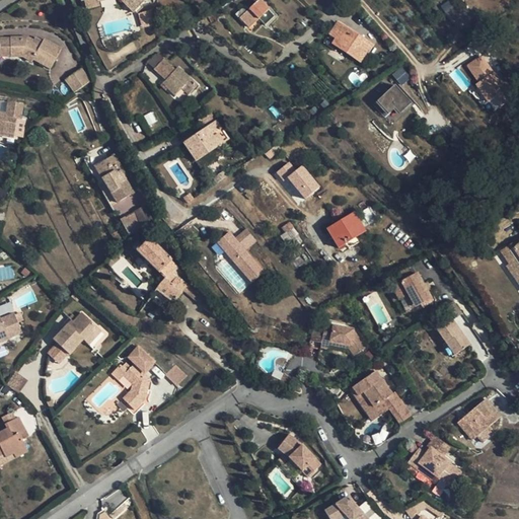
[(99,7),(99,3),(96,0),(80,0),(82,3),(85,3),(87,9),(99,7)]
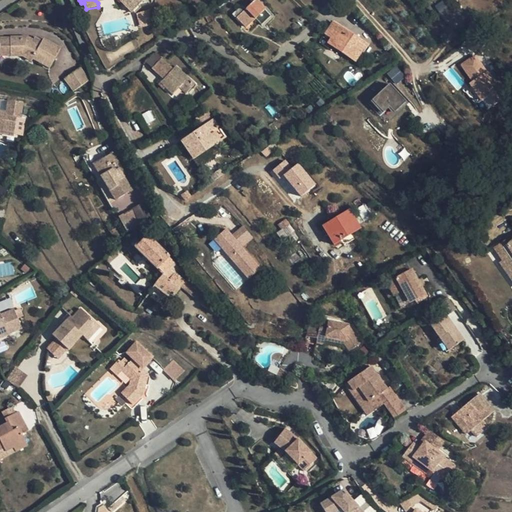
[(95,0),(98,3),(98,1),(102,0),(120,0),(132,12),(144,0),(95,0)]
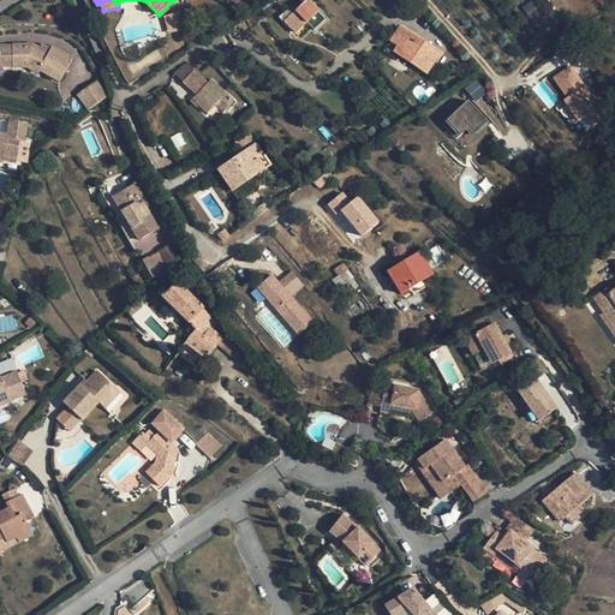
[(293,5),(292,4),(280,16),(294,33),(306,22),(314,29),(326,18),(308,0),(304,0),(298,7),(296,4),(293,5)]
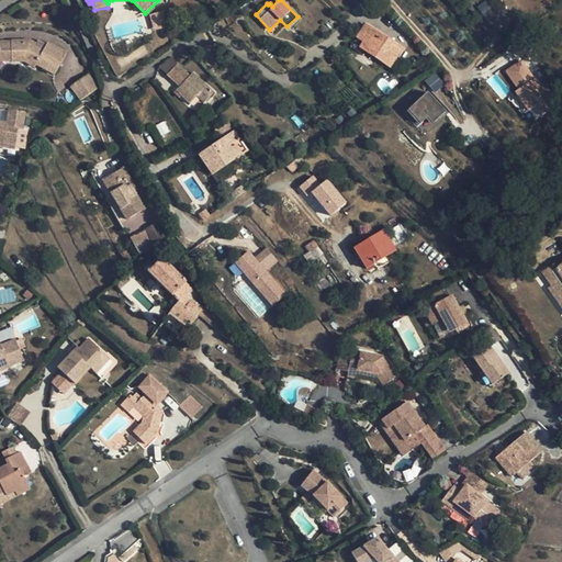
[(487,0),(484,0),(476,7),(492,26),(502,19),(487,0)]
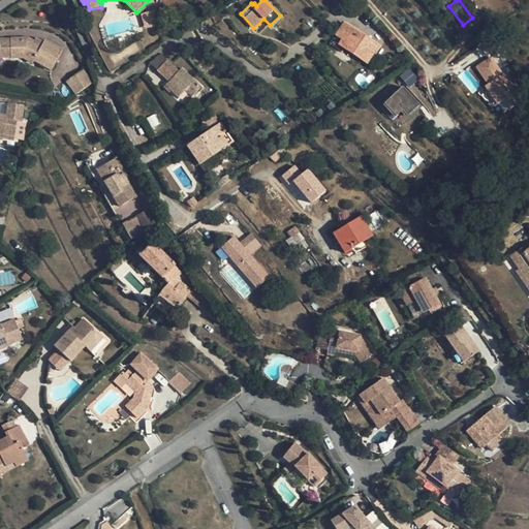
[(366,62),(377,45),(344,24),(336,35),(342,39),(339,43),(366,62)]
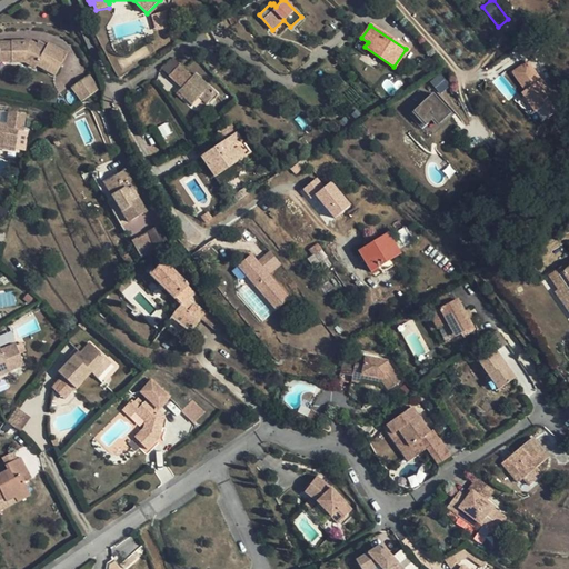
[(46,48),(37,42),(31,39),(11,40),(11,42),(0,41),(0,50),(11,51),(11,61),(11,62),(26,62),(35,68),(37,65),(56,75),(68,52),(49,41),(48,45),(46,48)]
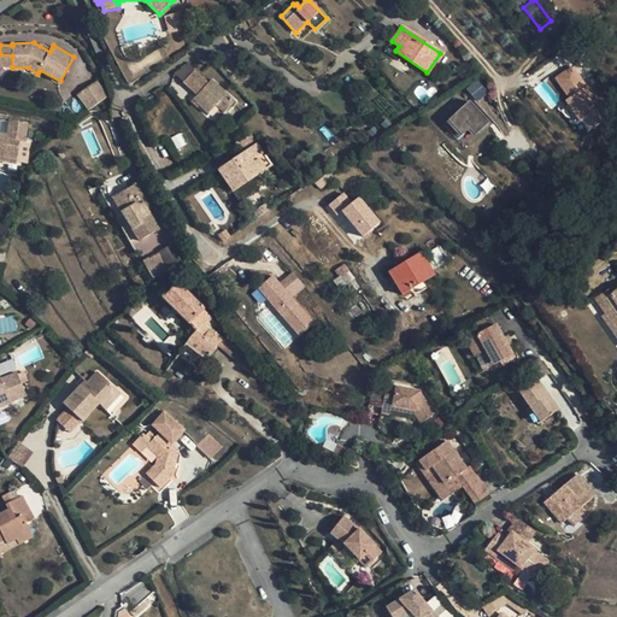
[(0,54),(0,65),(12,66),(12,56),(0,54)]
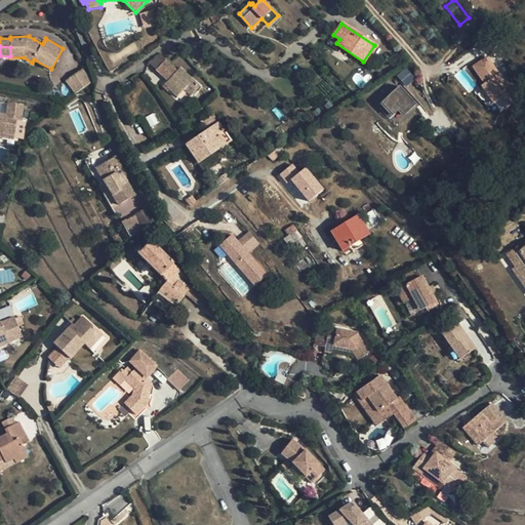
[(161,52),(149,63),(156,69),(161,64),(165,59),(166,58),(161,52)]
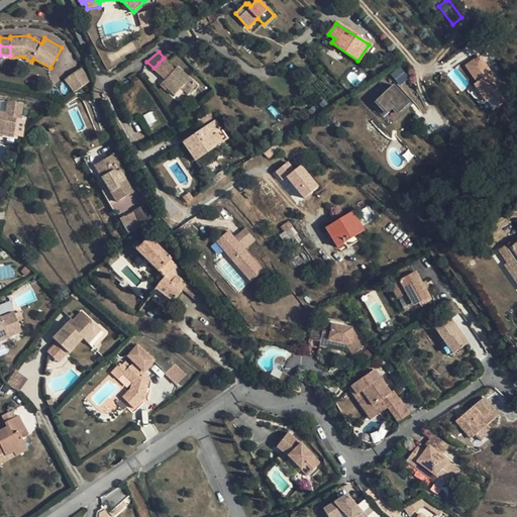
[(489,103),(507,90),(483,56),(467,66),(480,84),(477,86),(489,103)]
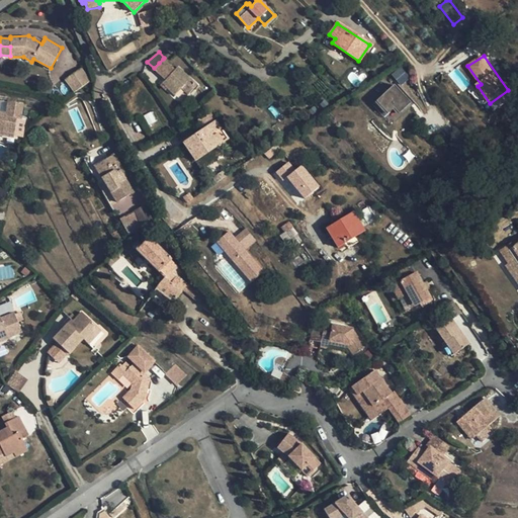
[(167,71),(162,76),(166,79),(162,83),(175,94),(182,88),(187,94),(196,84),(179,67),(175,70),(163,59),(159,63),(167,71)]
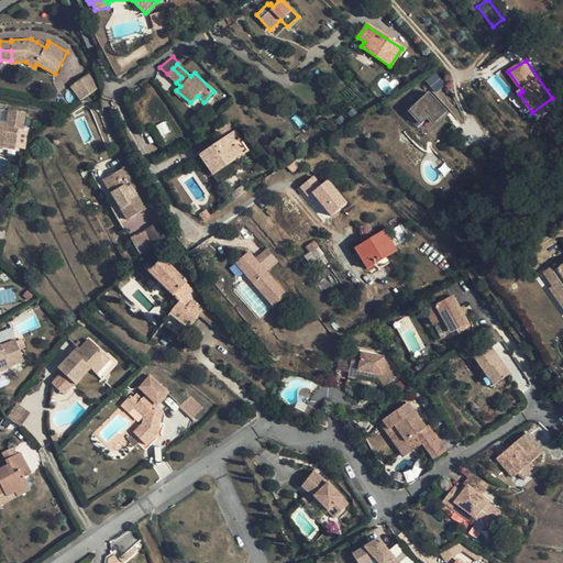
[(181,77),(173,68),(167,74),(176,83),(181,77)]
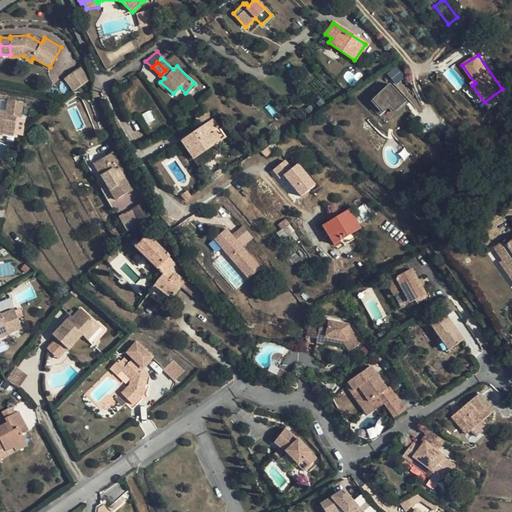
[(80,86),(90,80),(80,67),(64,78),(73,91),(80,86)]
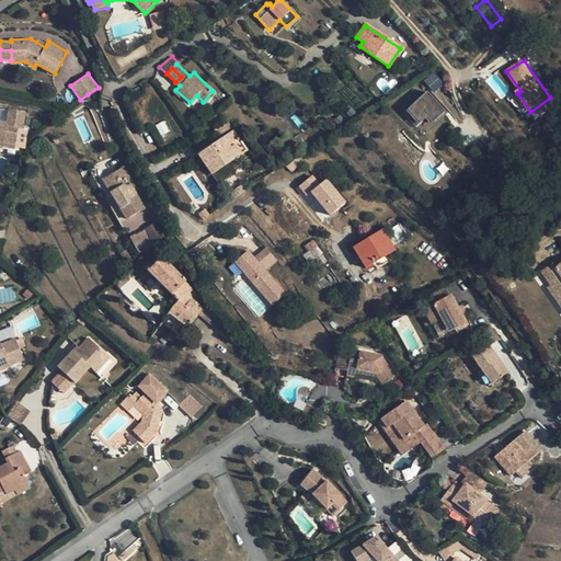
[(434,73),(425,79),(432,91),(442,84),(434,73)]
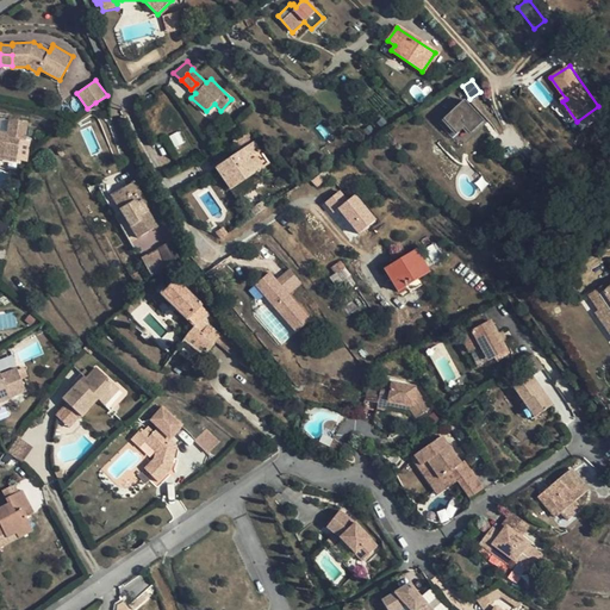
[(485,123),(466,101),(444,120),(464,142),(485,123)]
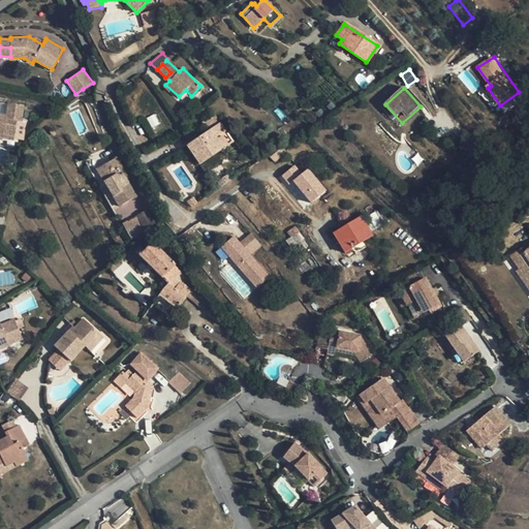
[(6,118),(0,117),(0,136),(16,139),(19,120),(23,121),(26,105),(9,102),(6,118)]
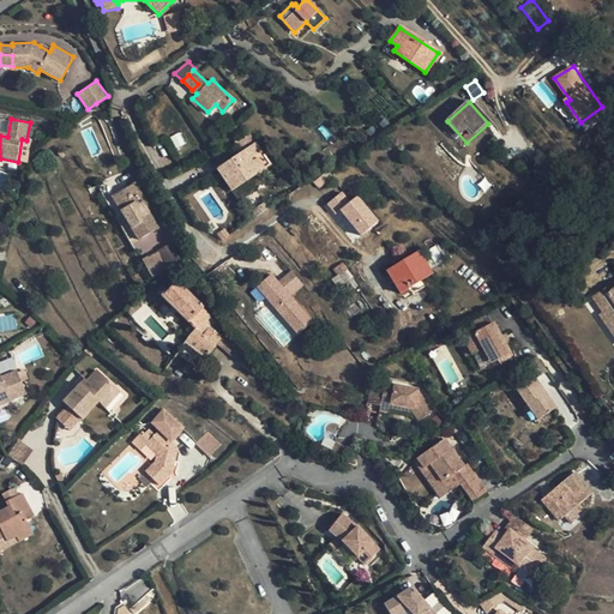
[(223,166),(238,186),(270,164),(256,143),(257,143),(250,132),(235,142),(242,152),(223,166)]
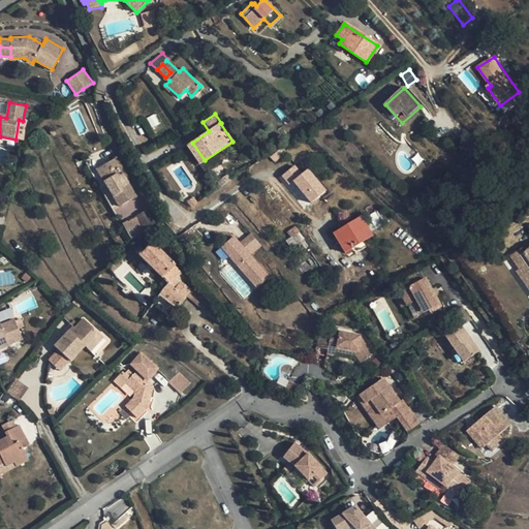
[(205,160),(192,143),(187,146),(199,163),(205,160)]
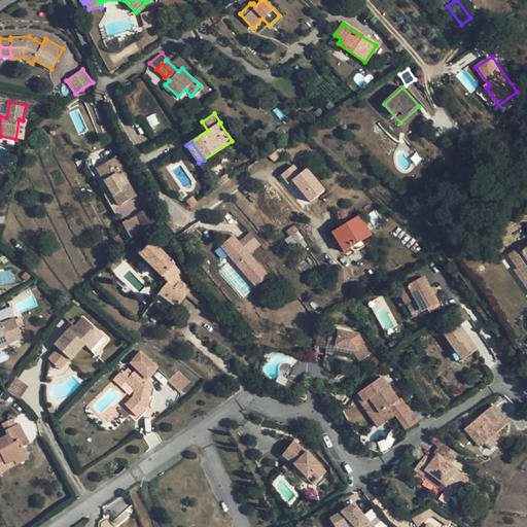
[(137,196),(128,180),(124,174),(126,172),(116,156),(97,169),(119,206),(137,196)]
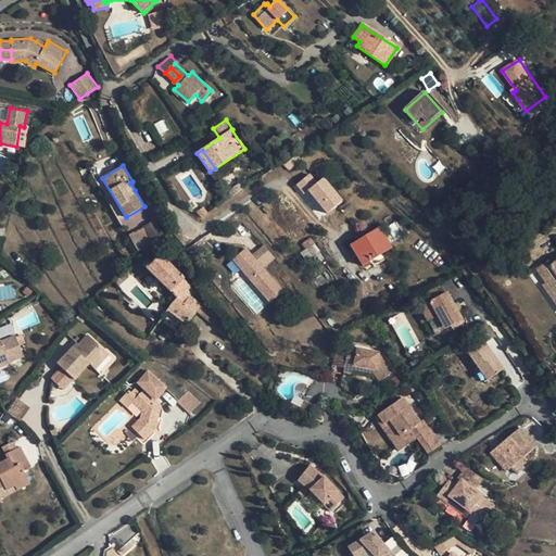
[(324,175),(317,180),(310,173),(295,185),(303,193),(307,190),(327,213),(343,200),(324,175)]
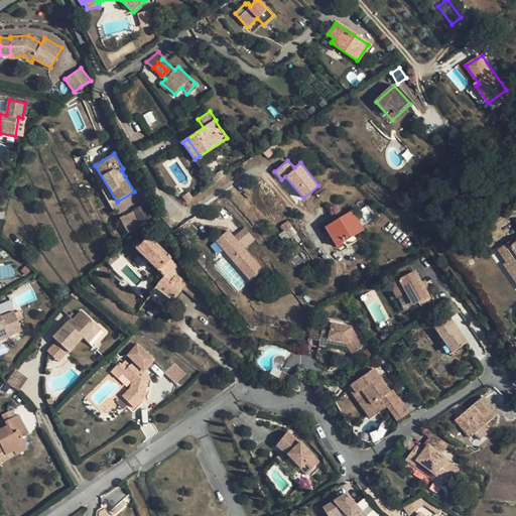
[(135,211),(126,216),(131,227),(141,221),(135,211)]
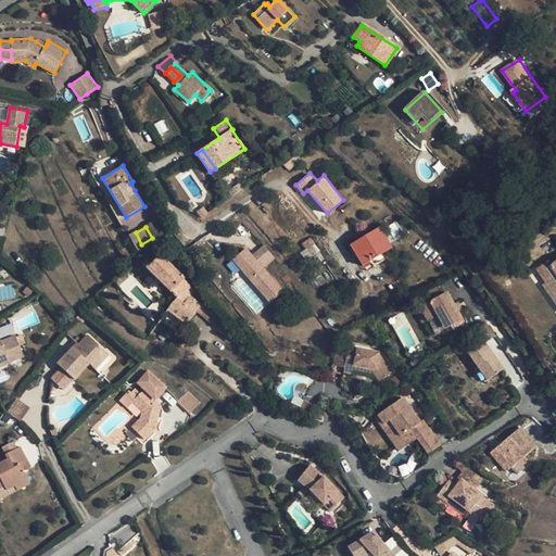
[(378,228),(350,245),(362,265),(390,248),(378,228)]
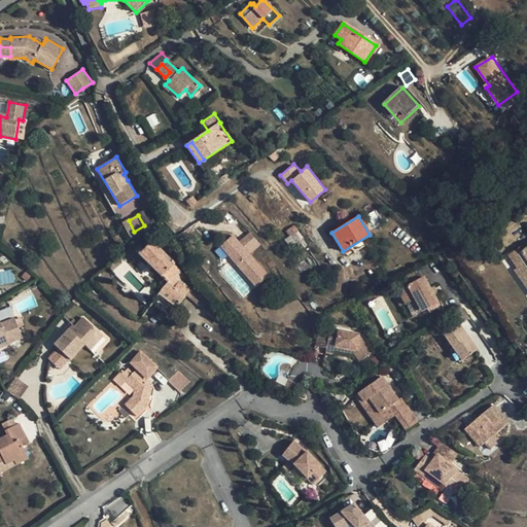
[(308,246),(294,225),(286,231),(290,236),(295,243),(301,250),(308,246)]
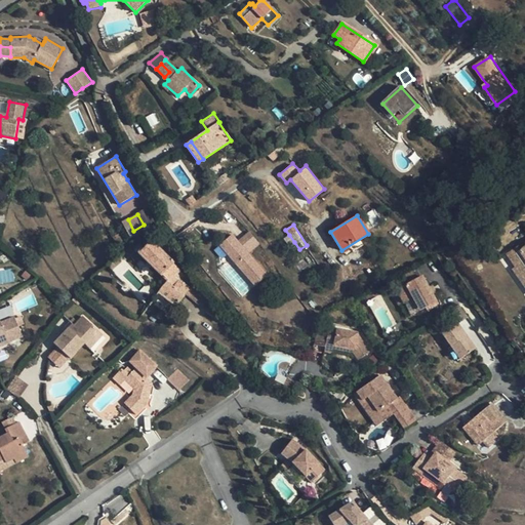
[(217,245),(253,285),(268,273),(250,253),(260,244),(248,231),(238,240),(232,233),(217,245)]
